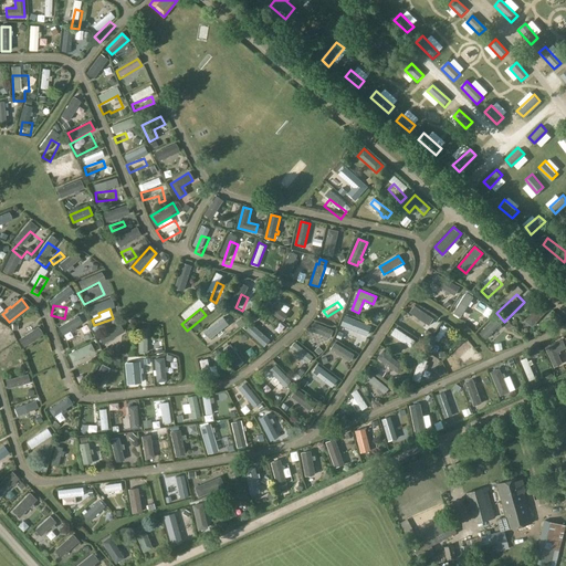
[(371,324),(345,314),(341,324),(367,334),(371,324)]
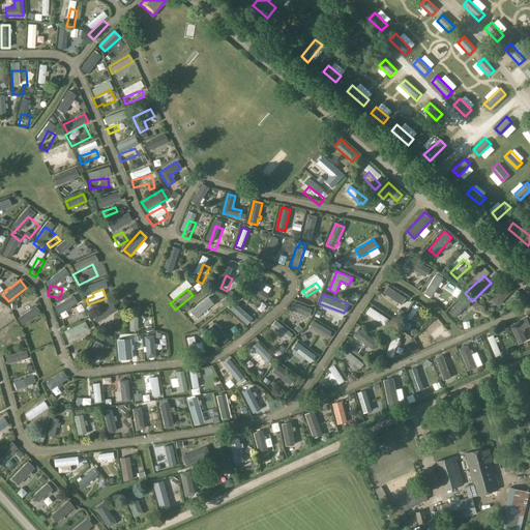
[(381,301),(401,313),(405,305),(386,294),(381,301)]
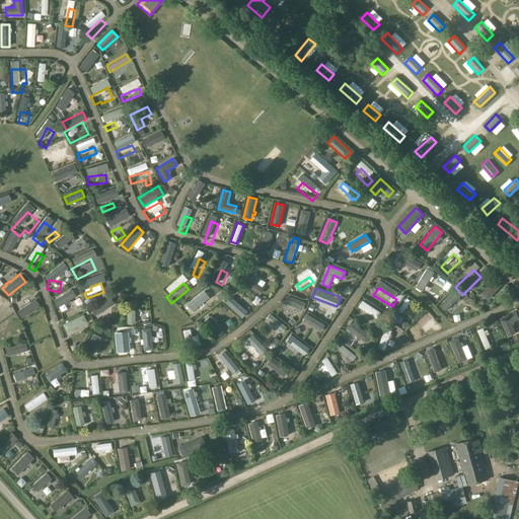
[(204,290),(188,303),(193,309),(209,296),(204,290)]
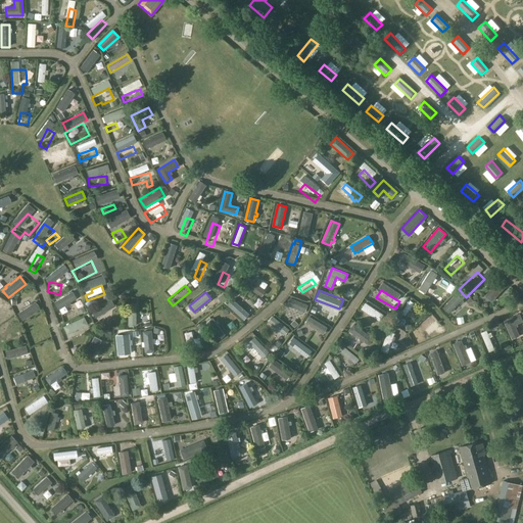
[(74,299),(53,312),(58,319),(78,306),(74,299)]
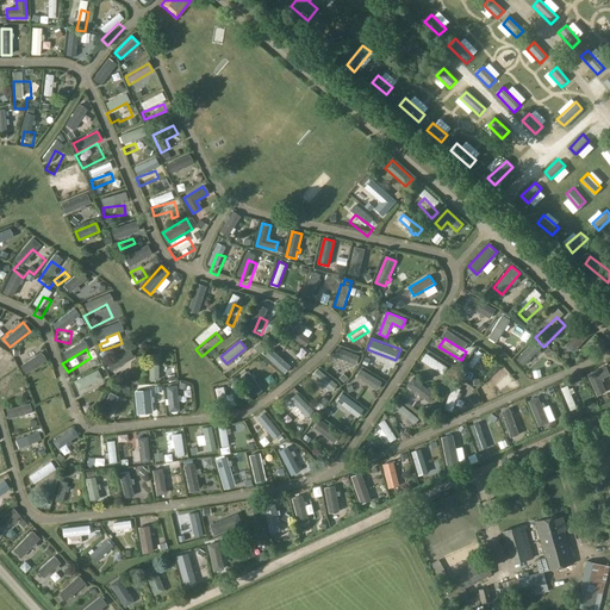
[(24,378),(35,373),(36,377),(45,372),(38,356),(29,361),(31,368),(22,373),(24,378)]
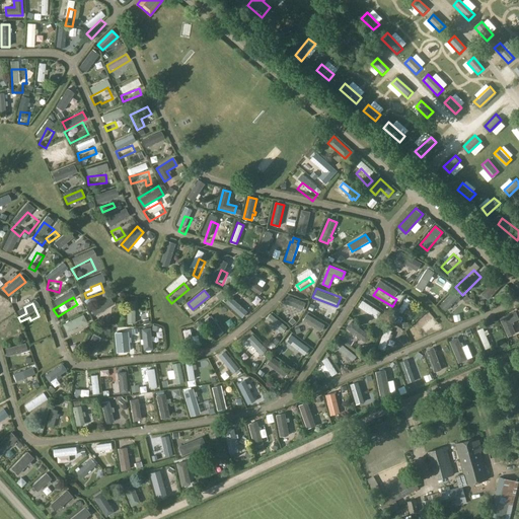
[(98,315),(93,318),(95,323),(112,314),(106,305),(96,311),(98,315)]
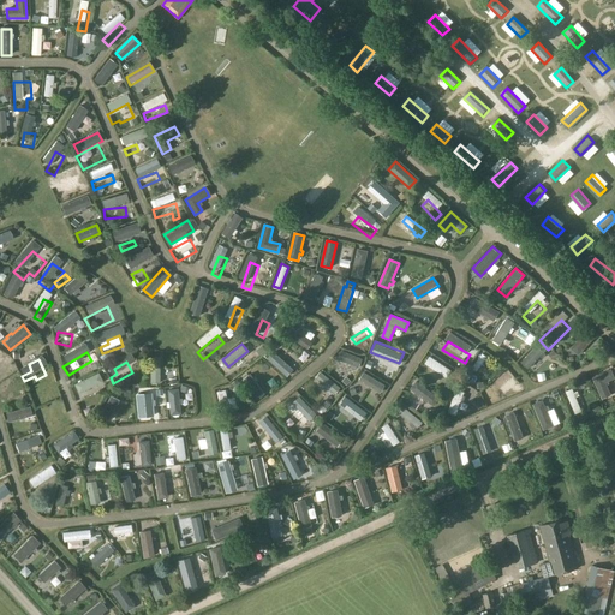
[(232,380),(245,370),(238,362),(226,370),(232,380)]
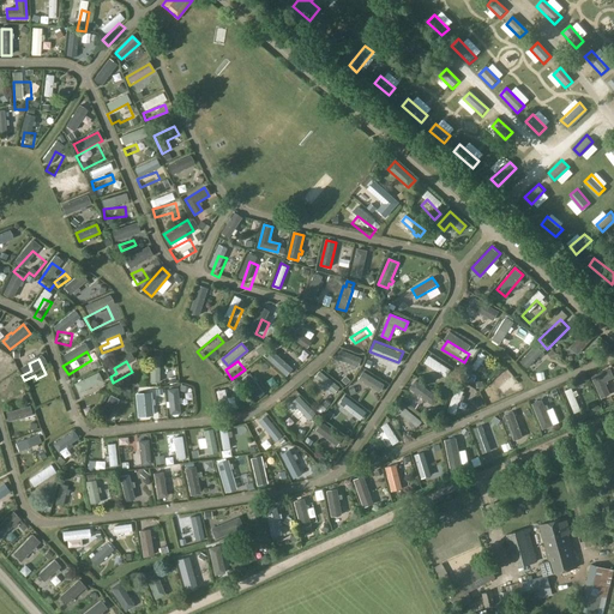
[(94,362),(85,366),(88,374),(96,371),(94,362)]
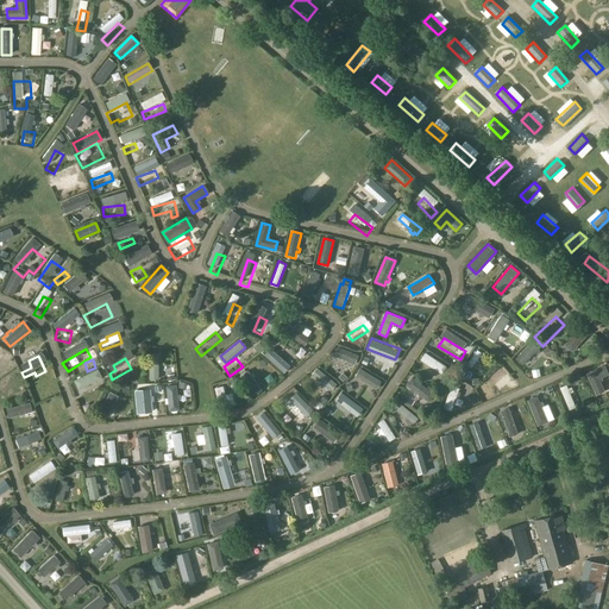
[(476,359),(465,372),(471,377),(481,363),(476,359)]
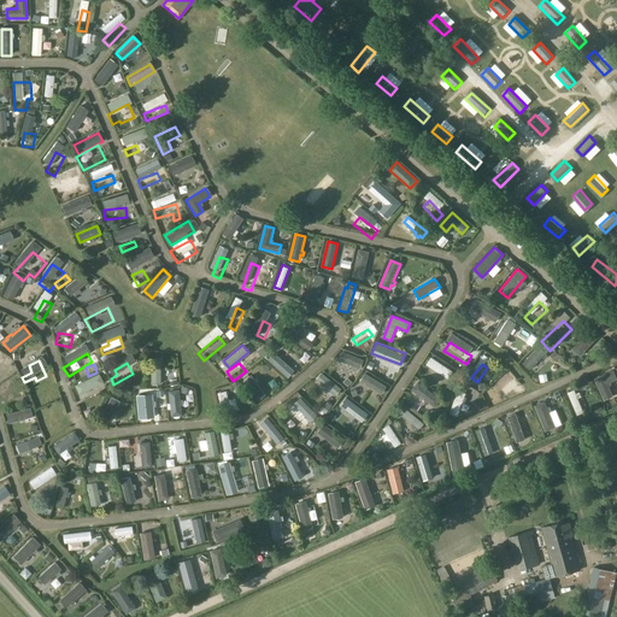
[(446,388),(451,380),(428,368),(424,375),(446,388)]
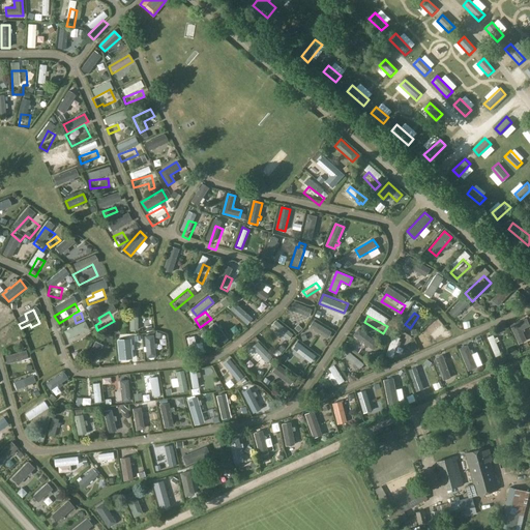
[(141,336),(141,329),(148,329),(148,326),(138,325),(138,317),(134,317),(133,336),(141,336)]
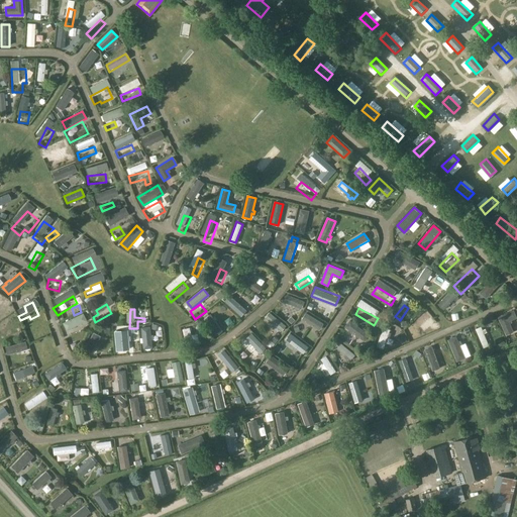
[(513,311),(499,317),(506,334),(512,332),(508,321),(516,318),(513,311)]
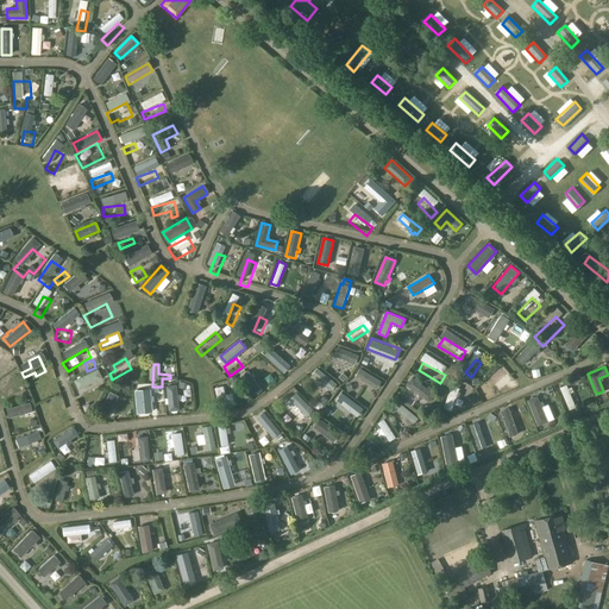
[(336,383),(318,368),(313,374),(331,388),(336,383)]
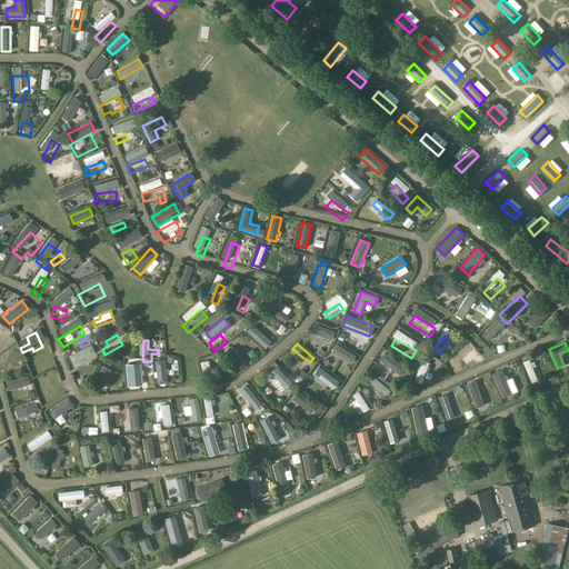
[(356,357),(337,345),(332,351),(351,363),(356,357)]
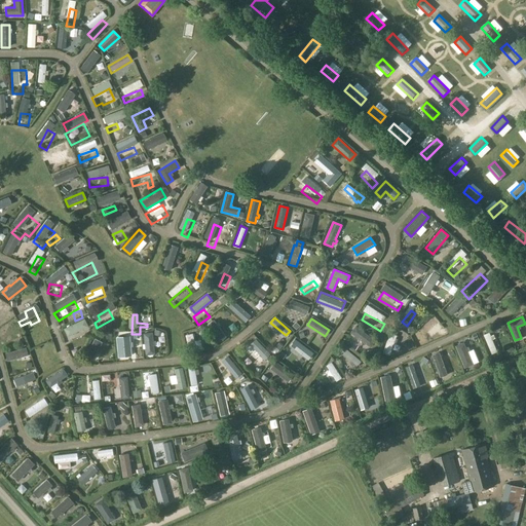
[(87,327),(84,320),(64,329),(68,336),(87,327)]
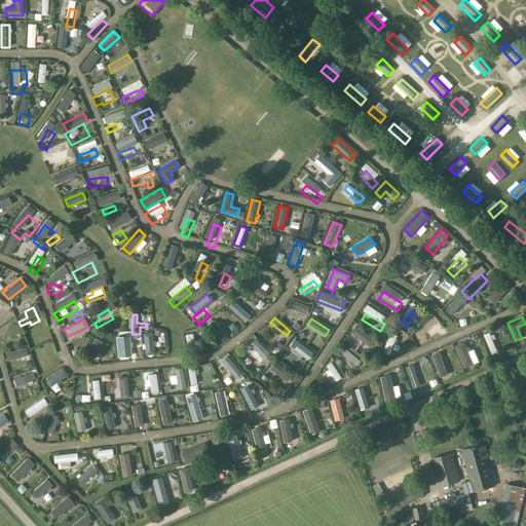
[(227,337),(215,320),(208,325),(220,341),(227,337)]
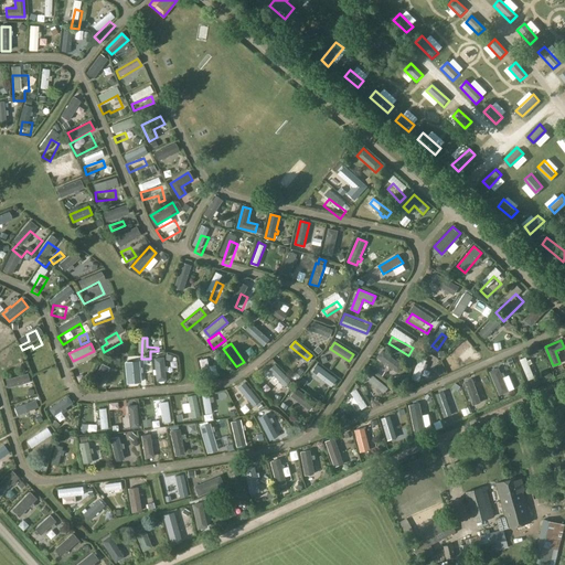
[(466,343),(451,356),(456,361),(470,348),(466,343)]
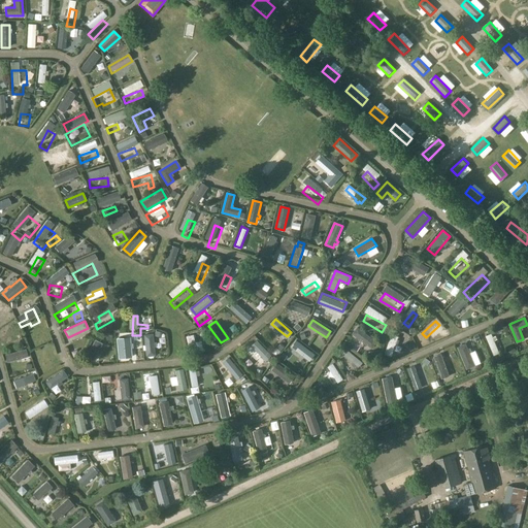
[(271,333),(278,339),(275,343),(282,350),(290,340),(276,328),(271,333)]
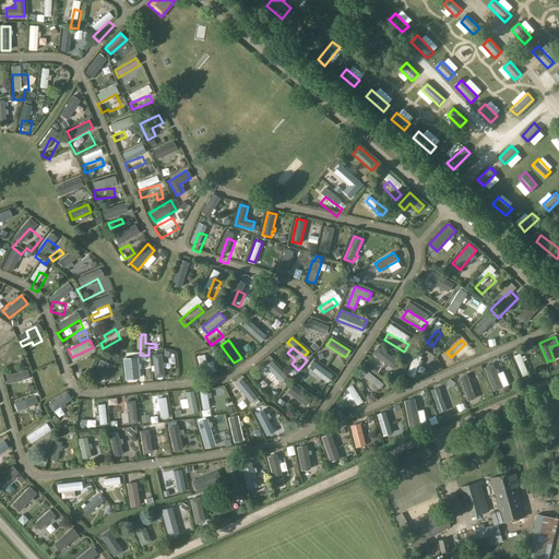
[(379,347),(373,354),(394,368),(399,363),(379,347)]
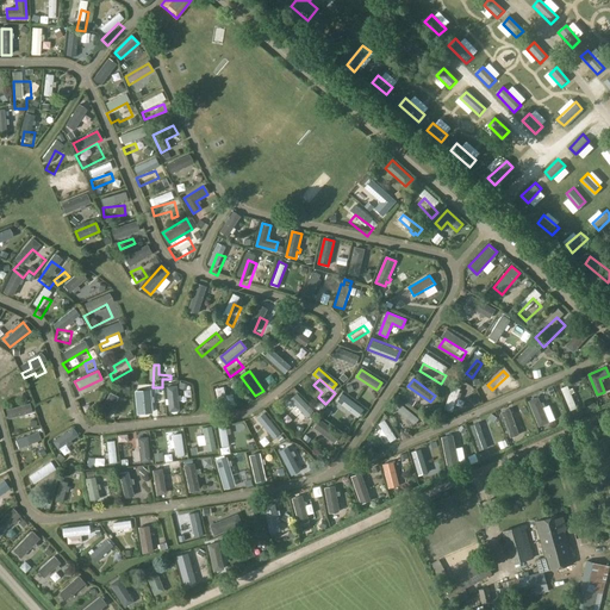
[(169,411),(179,410),(175,386),(167,387),(169,411)]
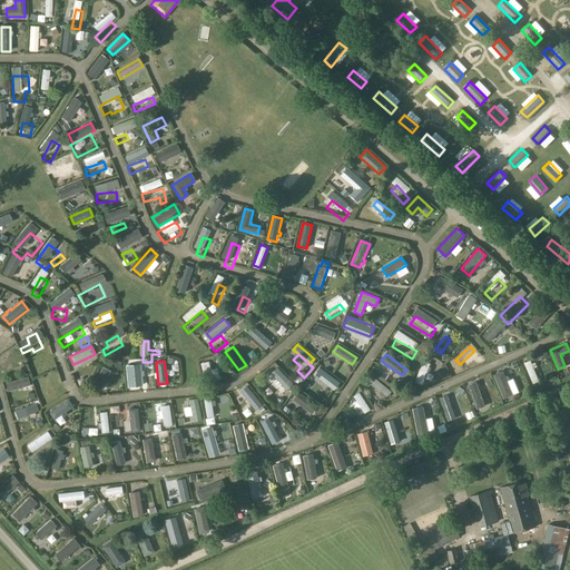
[(415,382),(423,384),(430,364),(423,361),(415,382)]
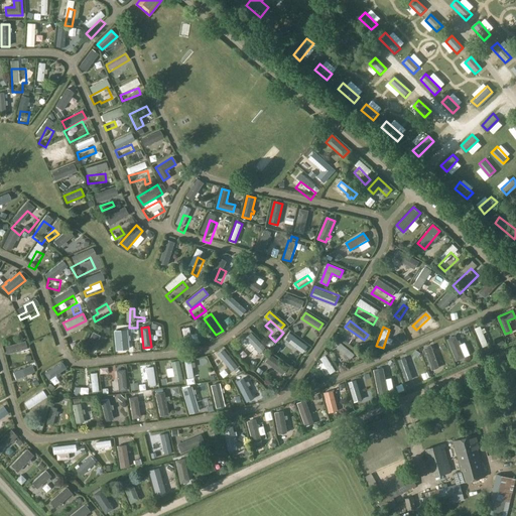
[(480,327),(475,329),(483,348),(488,346),(480,327)]
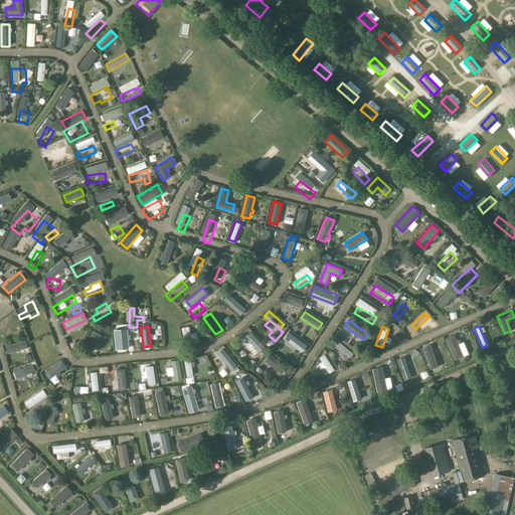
[(0,336),(2,340),(16,333),(13,327),(0,334),(0,336)]
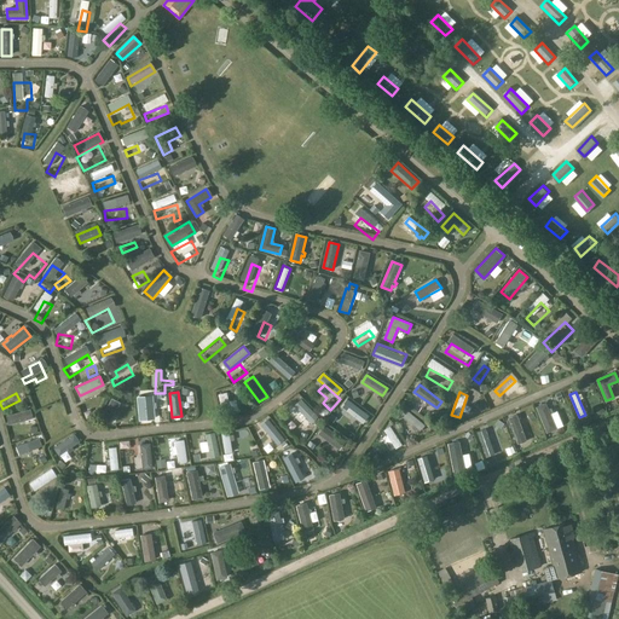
[(139,422),(148,422),(146,393),(137,394),(139,422)]
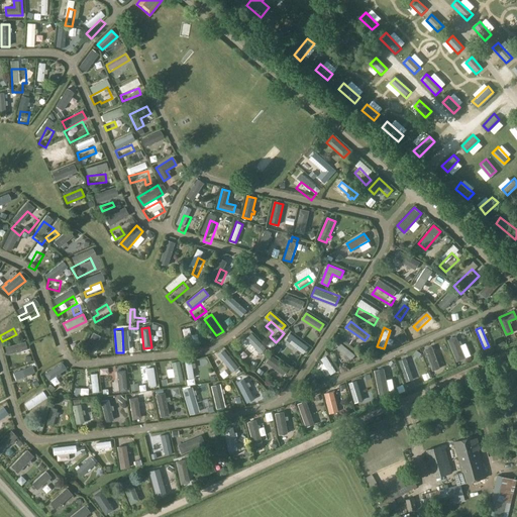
[(183,329),(186,346),(194,345),(190,328),(183,329)]
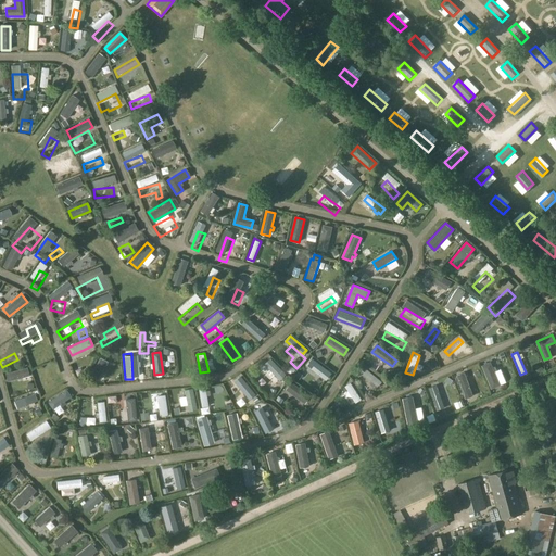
[(285,377),(286,376),(267,357),(262,363),(280,381),(282,383),(287,379),(285,377)]
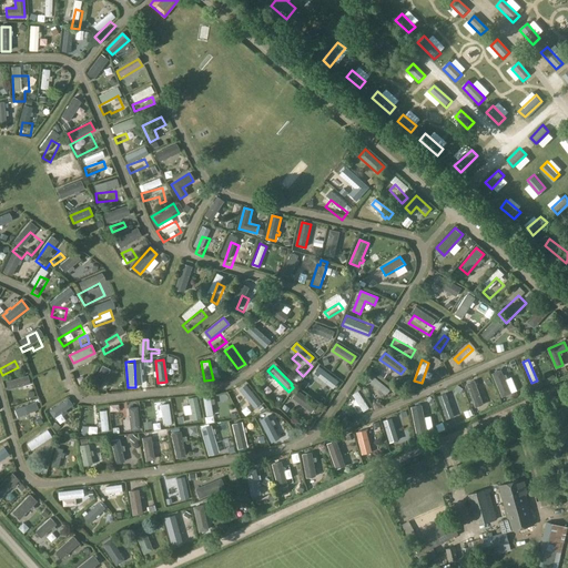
[(92,385),(100,389),(110,369),(102,366),(92,385)]
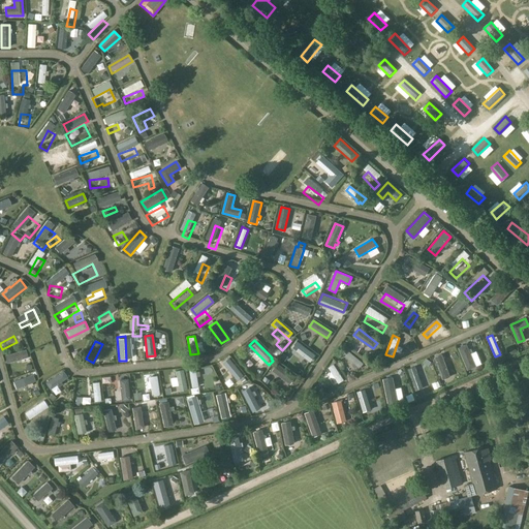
[(298,341),(291,348),(309,362),(314,354),(298,341)]
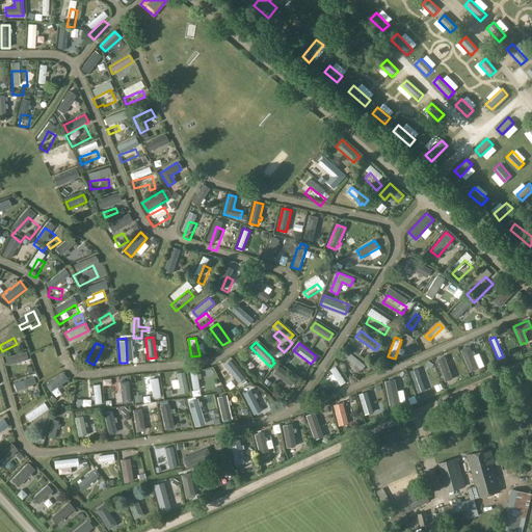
[(29,351),(32,358),(49,352),(46,345),(29,351)]
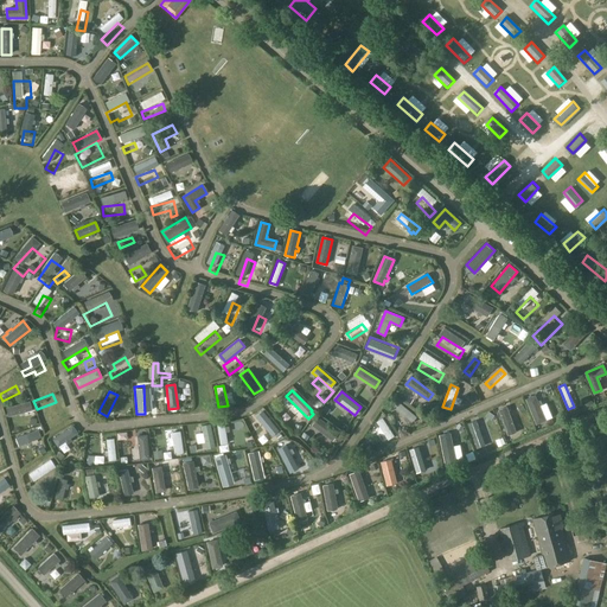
[(535,396),(526,400),(537,425),(545,421),(535,396)]
